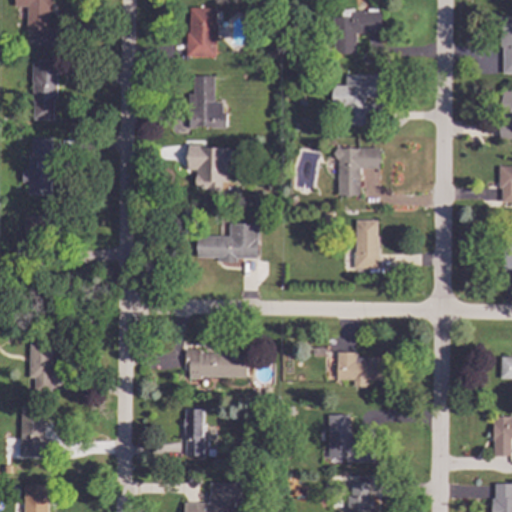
[(13,0),(13,6),(25,7),(25,31),(47,32),(47,7),(50,7),(50,0),(13,0)]
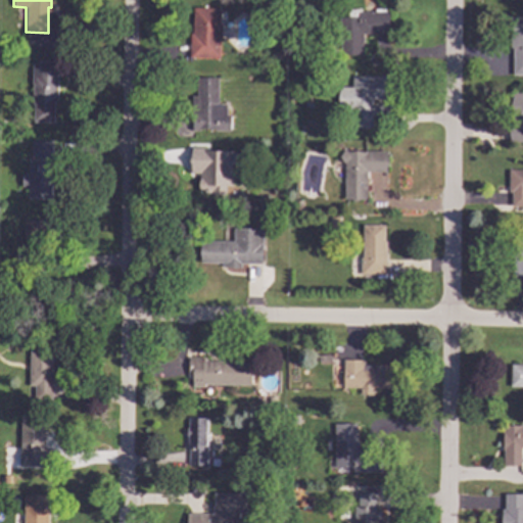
[(192,7),(191,56),(220,57),(222,8),(192,7)]
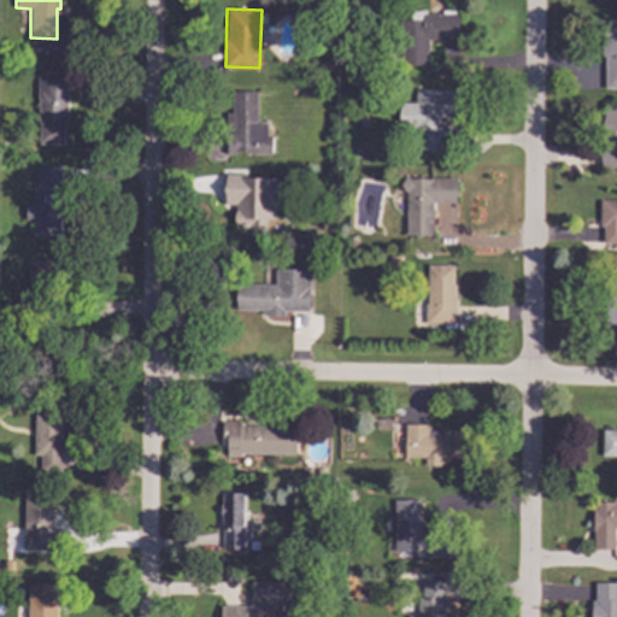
[(460,12),(460,40),(428,40),(428,50),(427,50),(427,66),(400,66),(399,21),(422,21),(422,13),(460,12)]
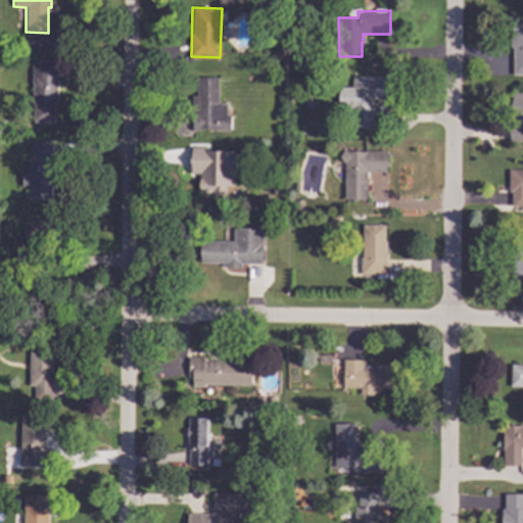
[(522,16),(522,74),(512,74),(513,49),(509,49),(510,16),(522,16)]
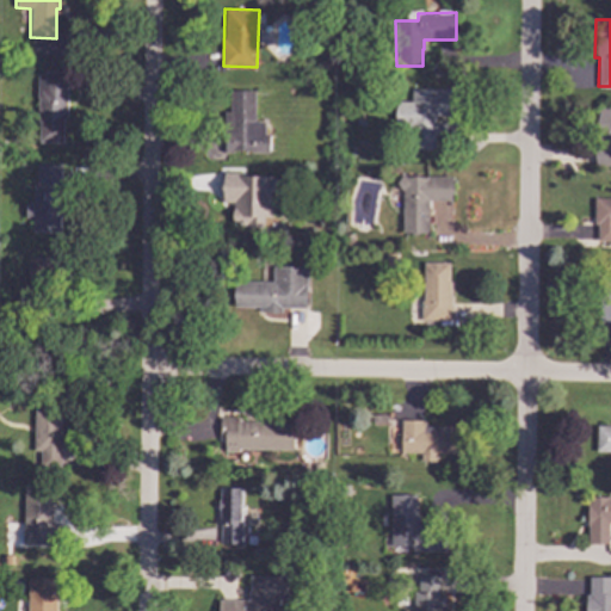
[(36,74),(45,74),(45,72),(82,72),(82,91),(67,91),(67,119),(35,118),(36,74)]
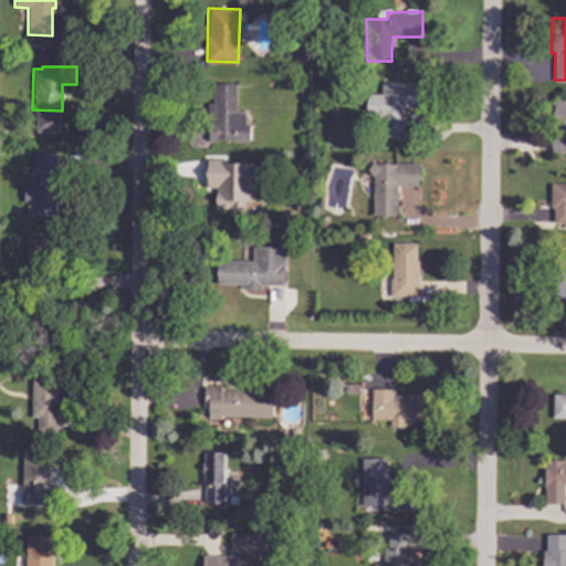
[(421,82),(420,109),(402,109),(401,119),(394,119),(394,125),(365,124),(366,93),(381,93),(381,81),(421,82)]
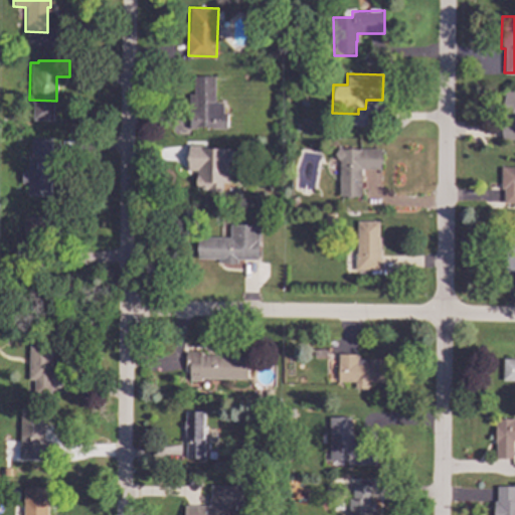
[(192,75),(193,92),(189,92),(189,128),(226,127),(226,113),(223,113),(222,102),(216,103),(215,74),(192,75)]
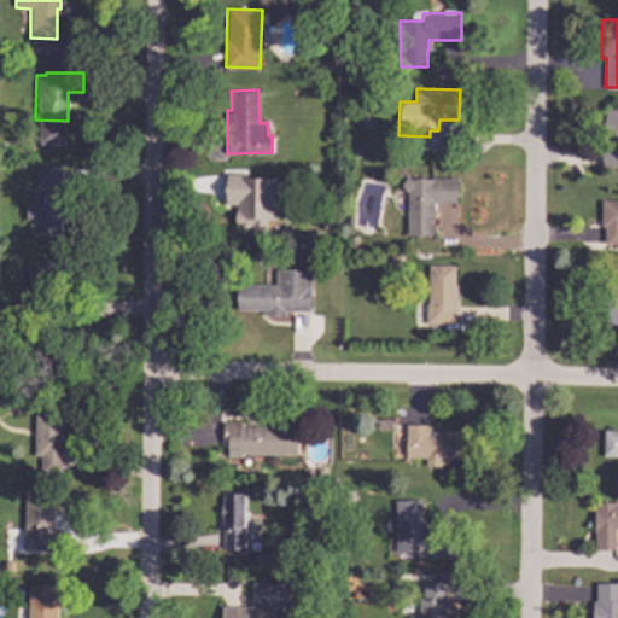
[(617,108),(617,164),(602,165),(602,108),(617,108)]
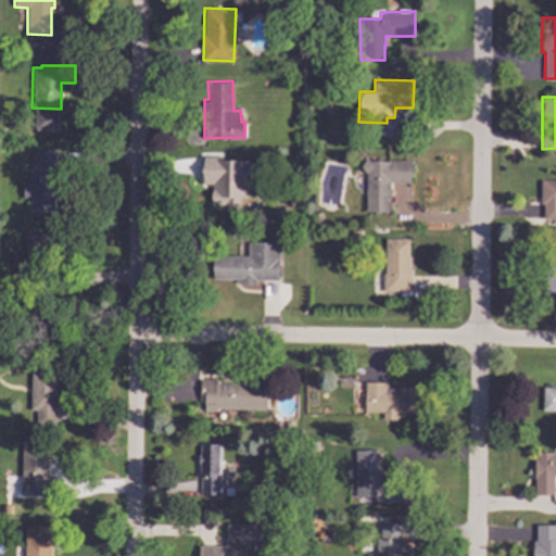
[(29,213),(55,214),(59,151),(33,150),(32,186),(24,186),(23,198),(30,198),(29,213)]
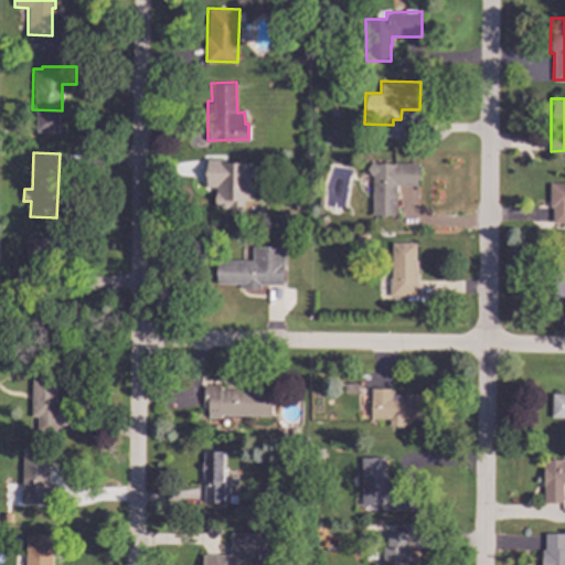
[(205,158),(204,189),(214,189),(213,201),(252,202),(252,176),(256,174),(256,163),(220,162),(220,159),(205,158)]
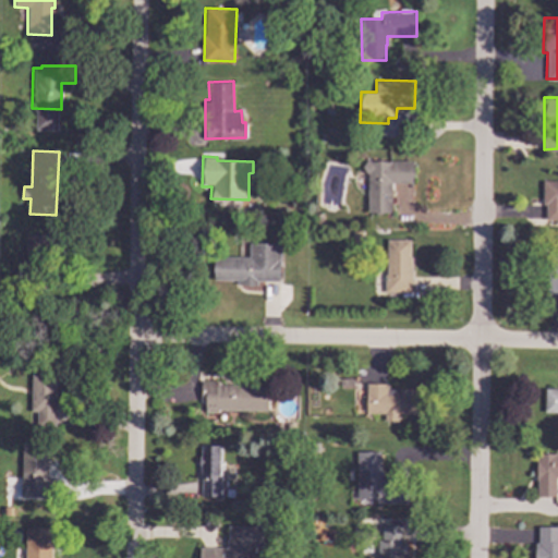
[(367,160),(367,211),(390,211),(390,183),(417,183),(417,161),(367,160)]
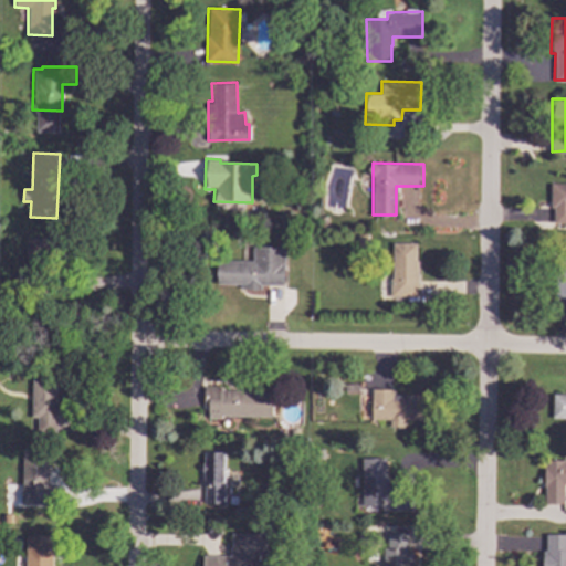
[(565,182),(548,182),(548,208),(553,208),(553,222),(565,222),(565,182)]
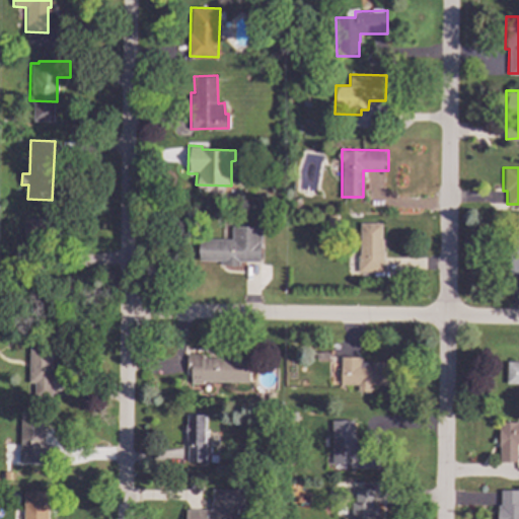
[(49,244),(49,219),(24,219),(24,243),(49,244)]
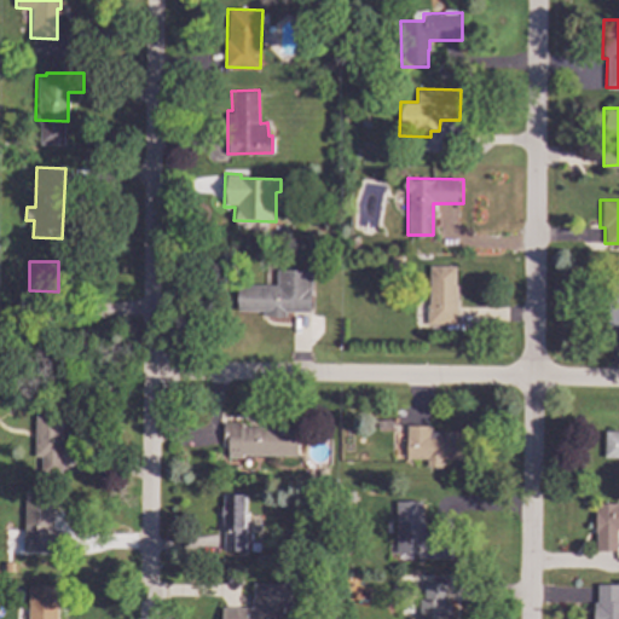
[(429,265),(429,305),(426,305),(426,324),(458,325),(458,285),(455,285),(455,265),(429,265)]
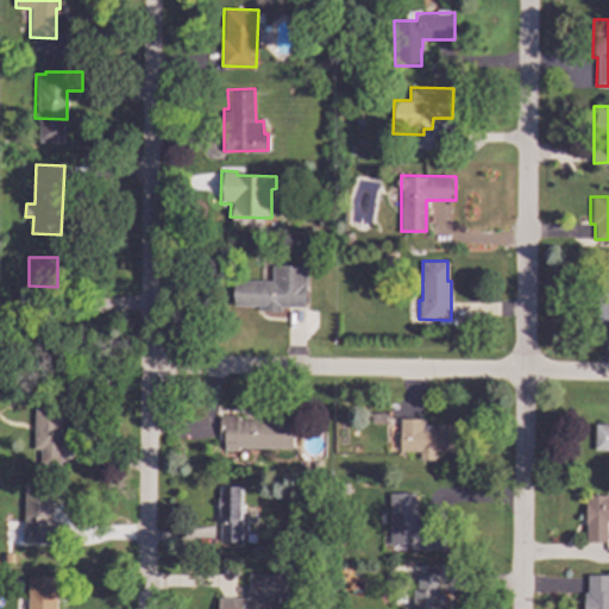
[(306,264),(305,307),(281,307),(280,312),(259,311),(259,307),(230,306),(231,278),(271,280),(272,263),(306,264)]
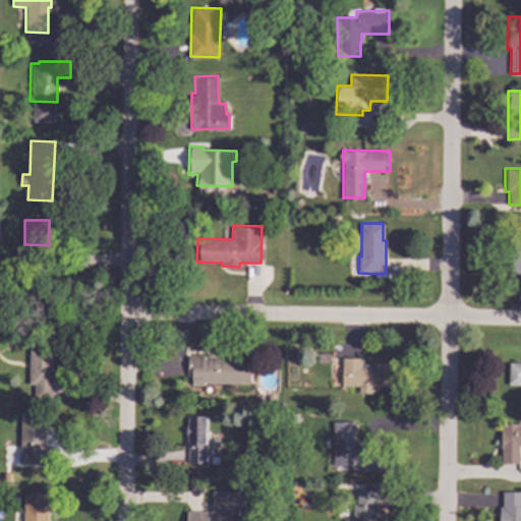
[(520,246),(520,274),(510,274),(510,247),(520,246)]
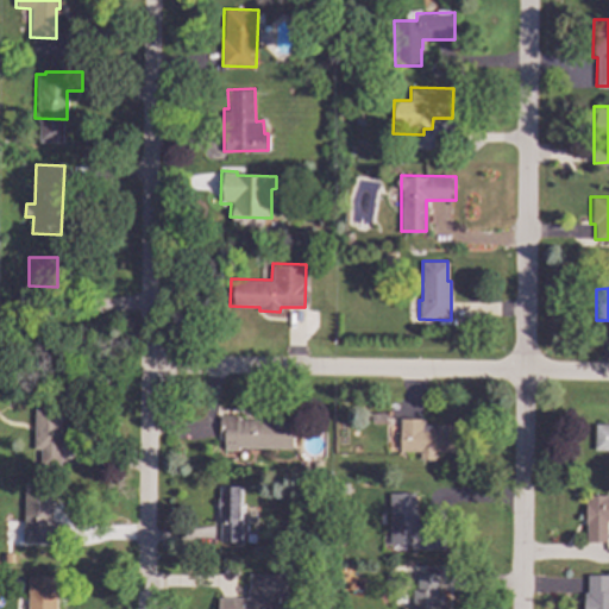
[(33,408),(32,463),(62,464),(63,408),(33,408)]
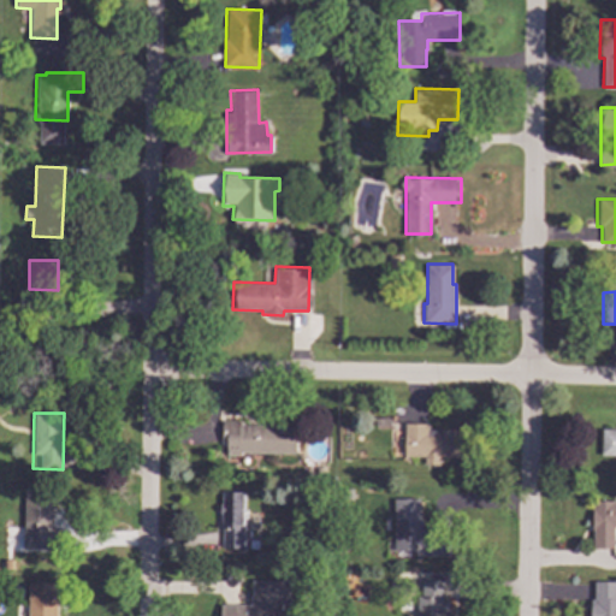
[(220,419),(220,455),(241,455),(241,451),(295,451),(296,425),(241,425),(241,419),(220,419)]
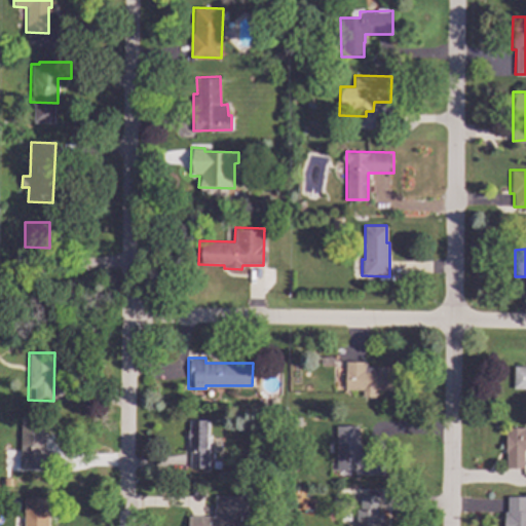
[(395,366),(393,390),(375,390),(375,398),(362,398),(362,390),(344,390),(344,361),(365,361),(364,367),(376,368),(376,366),(395,366)]
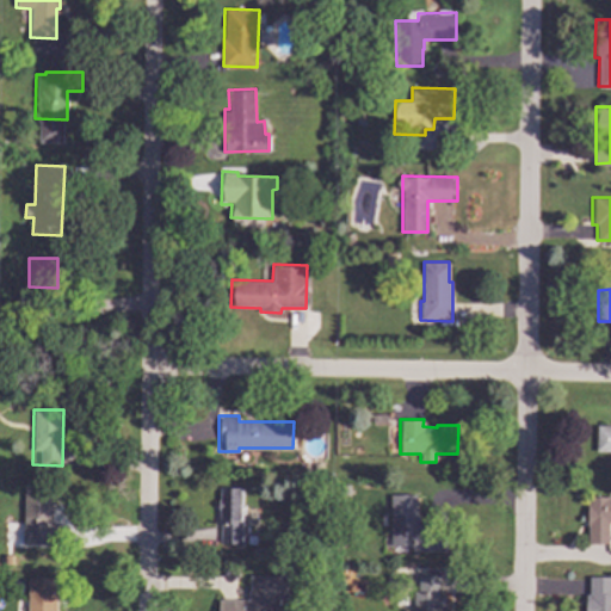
[(596,425),(610,425),(610,454),(594,454),(596,425)]
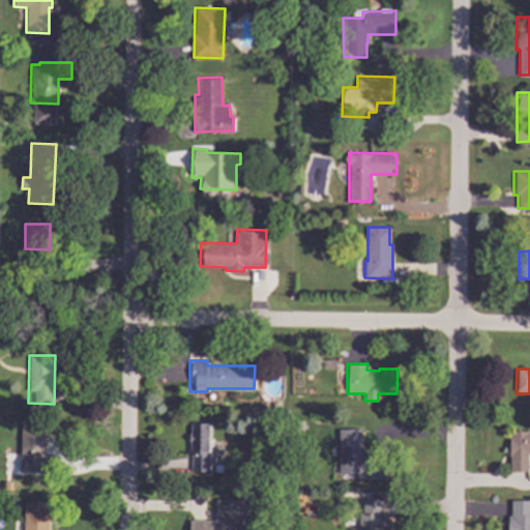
[(20,422),(19,455),(30,455),(30,448),(46,449),(46,429),(30,428),(30,423),(20,422)]
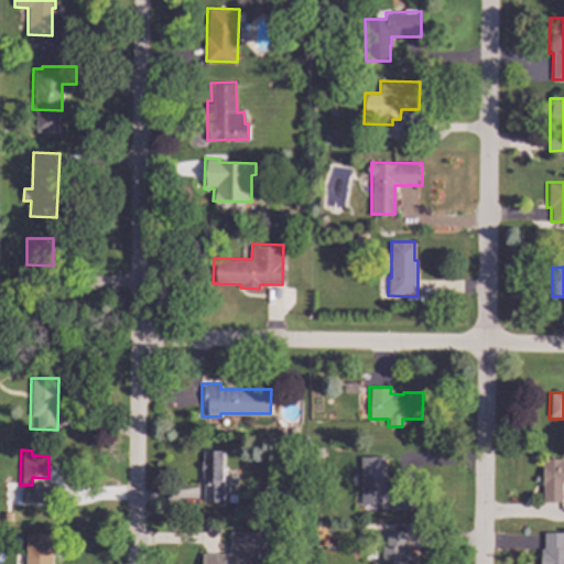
[(223,451),(223,502),(204,502),(204,484),(202,484),(203,451),(223,451)]
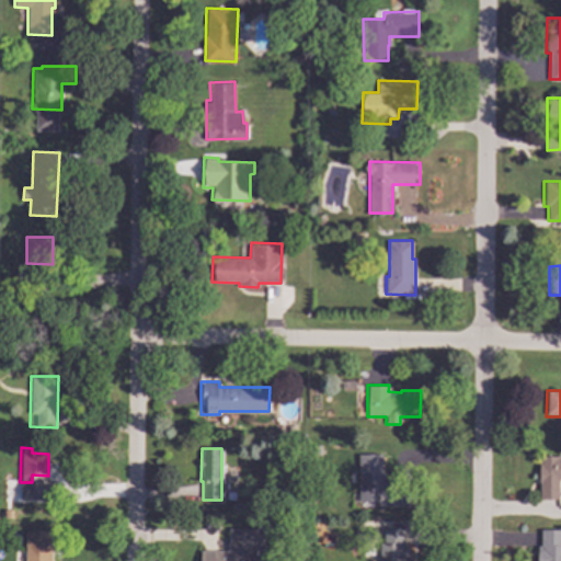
[(357,454),(358,501),(385,501),(384,454),(357,454)]
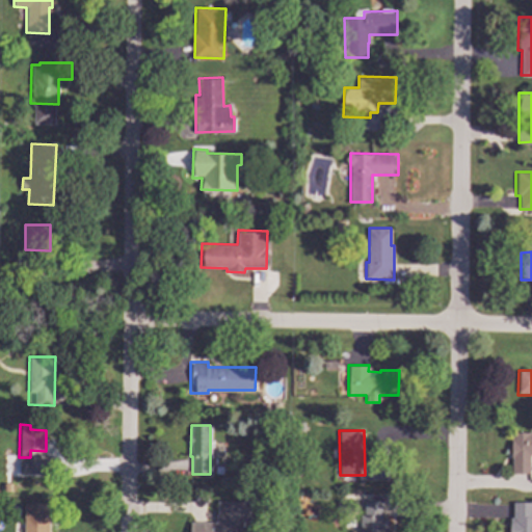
[(511,431),(531,431),(531,454),(529,454),(529,474),(510,474),(511,431)]
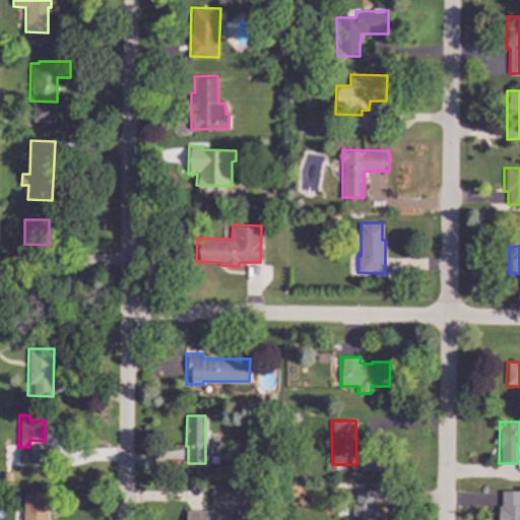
[(246,489),(246,510),(233,510),(233,519),(186,519),(186,510),(210,510),(210,489),(246,489)]
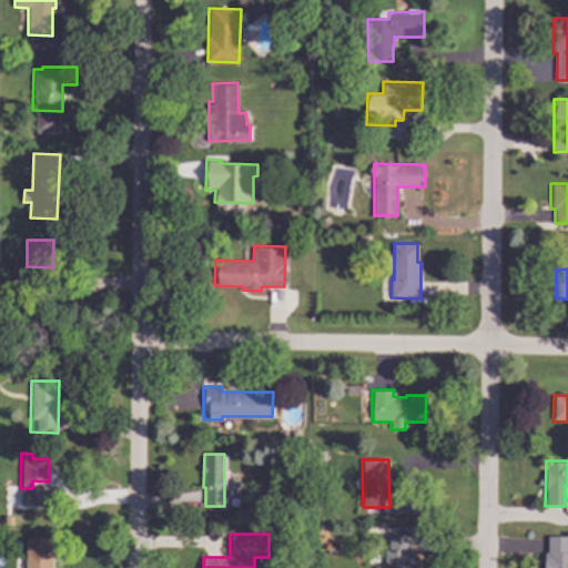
[(26,535),(24,567),(53,567),(53,549),(50,549),(50,536),(26,535)]
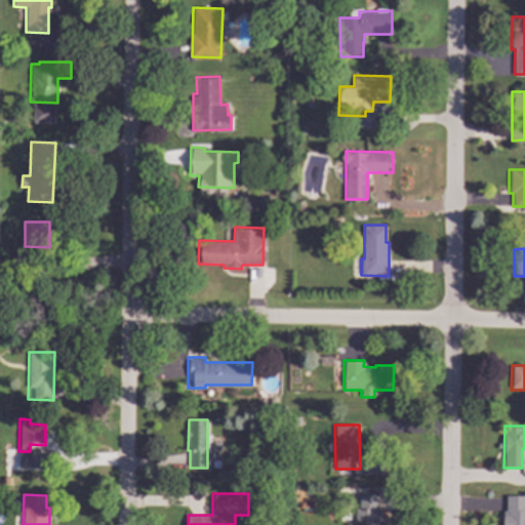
[(359,494),(359,508),(356,509),(355,524),(375,524),(375,523),(385,523),(385,494),(359,494)]
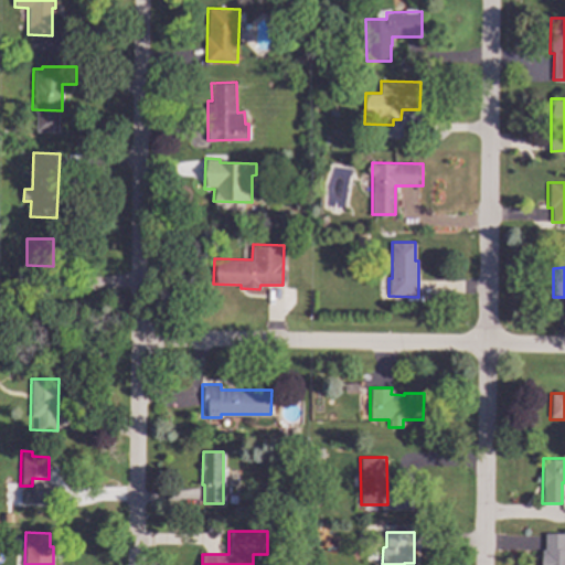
[(545,533),(564,533),(564,564),(542,564),(542,551),(545,551),(545,533)]
